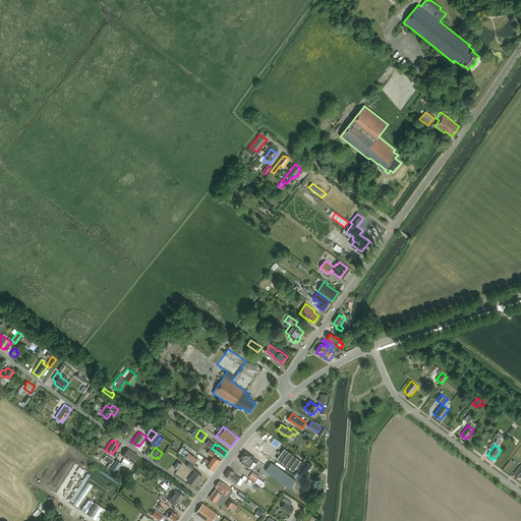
[(132,463),(138,455),(128,449),(123,456),(132,463)]
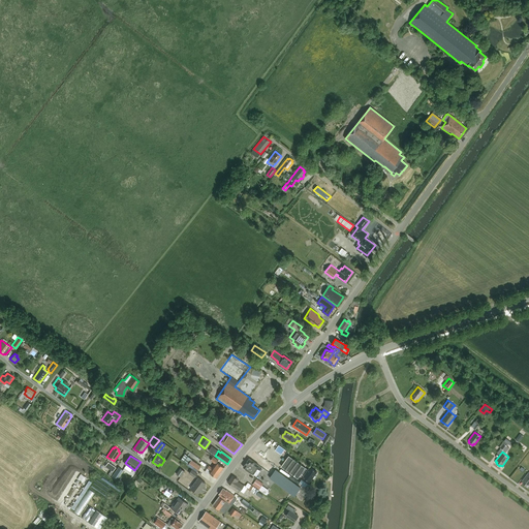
[(288,456),(281,466),(291,474),(289,477),(299,485),(301,480),(298,478),(301,473),(303,475),(310,481),(317,472),(310,467),(308,470),(305,468),(288,456)]
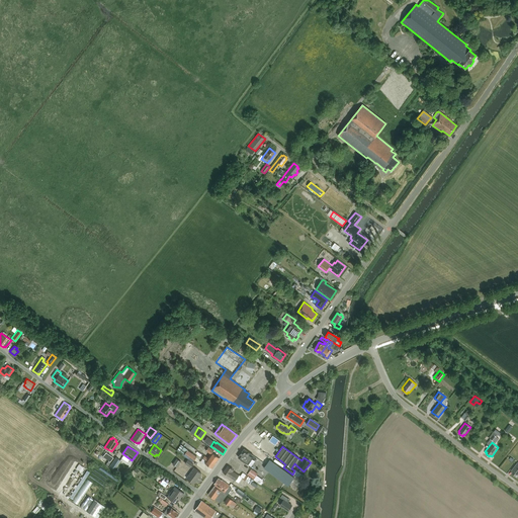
[(208,458),(216,463),(220,457),(212,452),(213,450),(208,447),(205,450),(210,454),(208,458)]
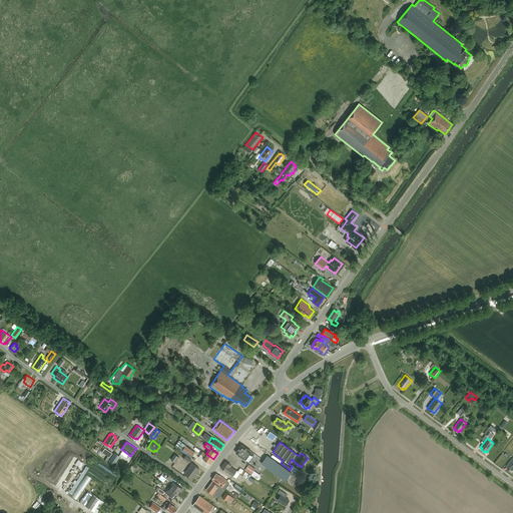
[(241,445),(235,453),(245,460),(247,457),(251,452),(241,445)]
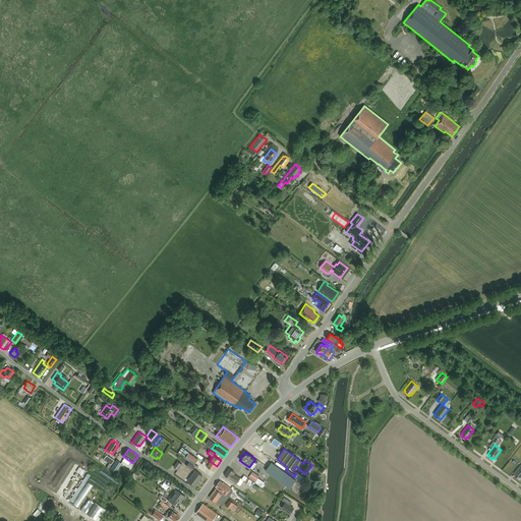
[(193,464),(197,459),(188,453),(185,458),(193,464)]
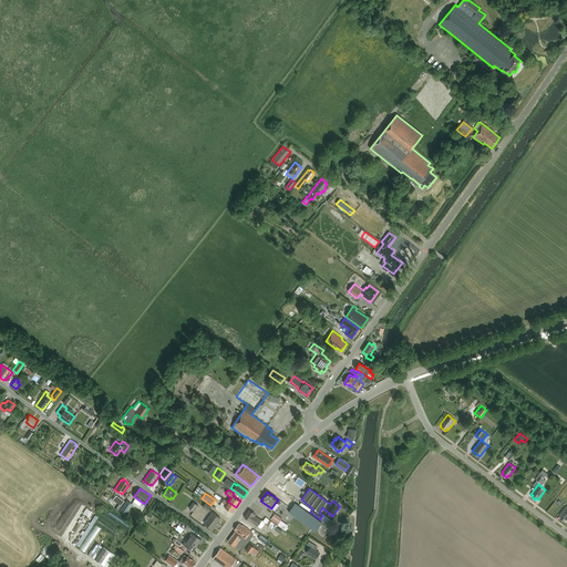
[(115,495),(113,500),(121,505),(124,501),(115,495)]
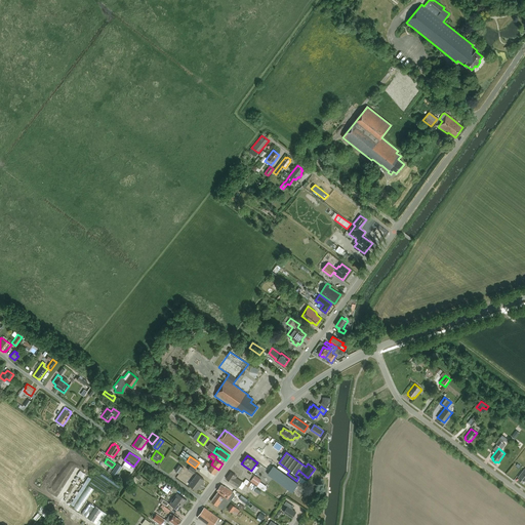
[(218,470),(211,465),(207,461),(206,465),(209,467),(208,469),(215,474),(218,470)]
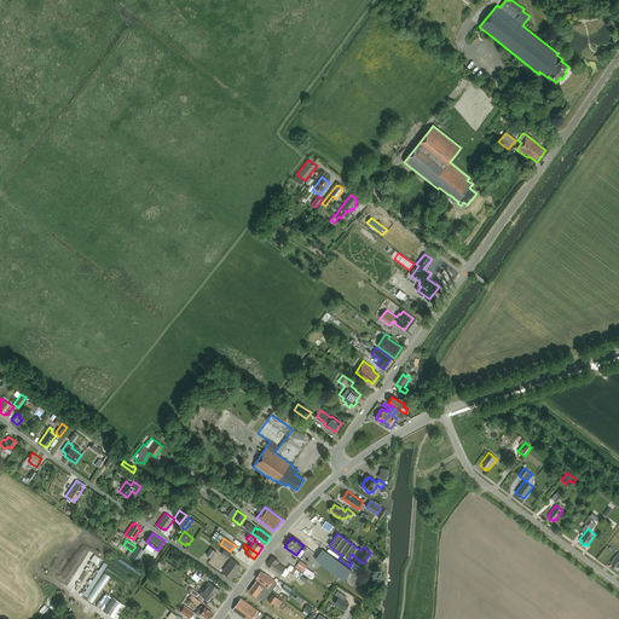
[(134,551),(132,556),(138,560),(144,550),(143,549),(138,547),(134,551)]
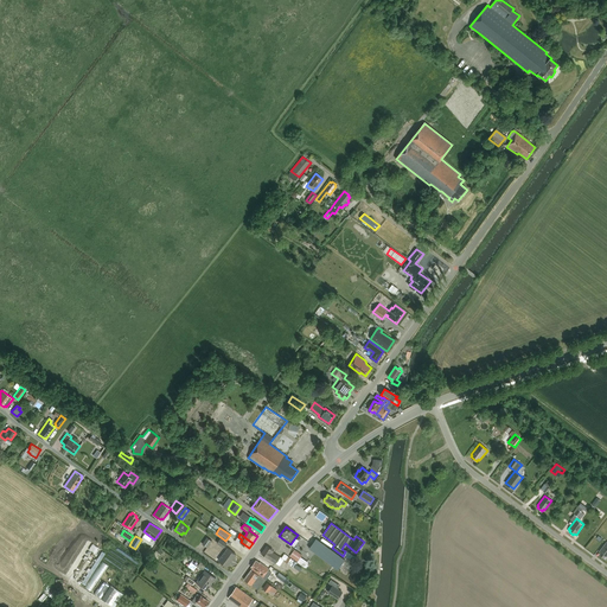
[(212,541),(208,537),(203,544),(208,548),(212,541)]
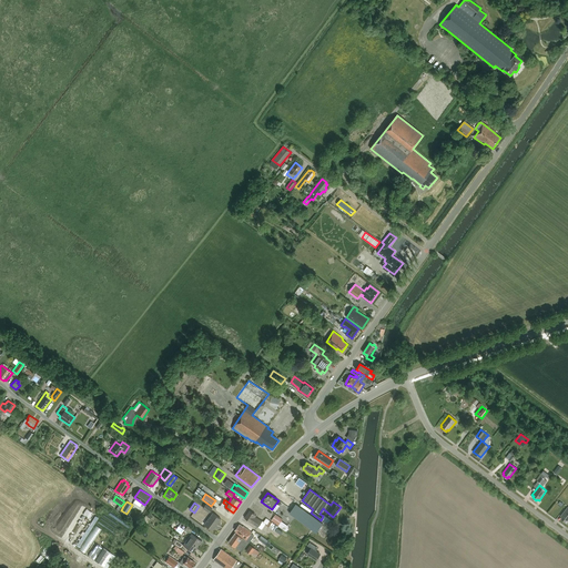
[(295,504),(290,513),(316,533),(323,524),(295,504)]
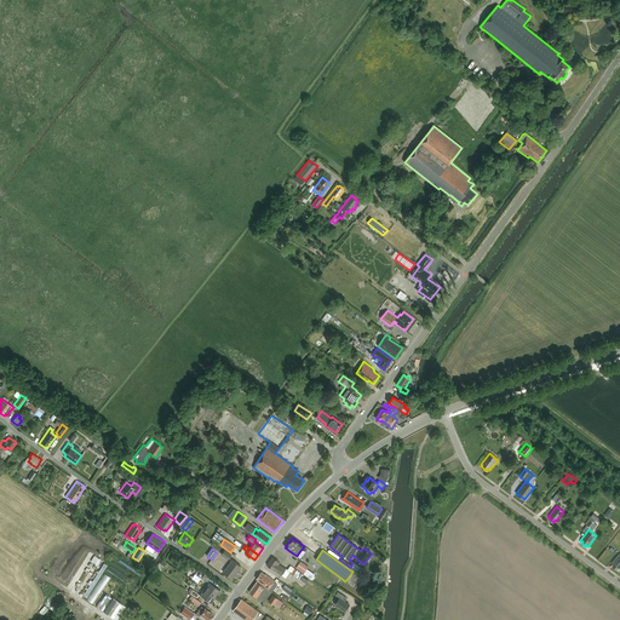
[(282,575),(286,569),(279,564),(280,562),(273,557),(267,566),(274,570),(274,569),(282,575)]
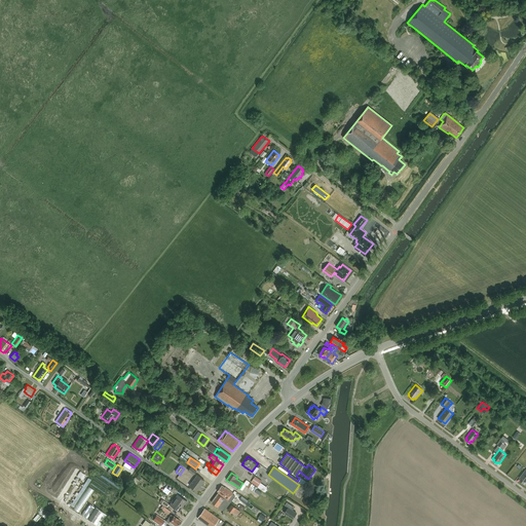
[(189,485),(193,488),(196,491),(204,481),(197,475),(189,485)]
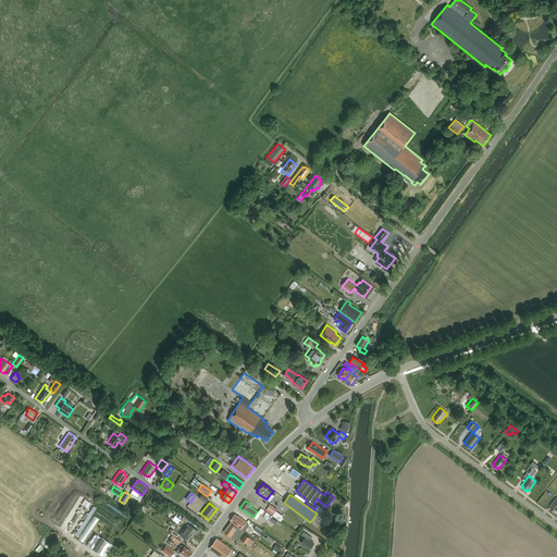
[(259,511),(261,514),(262,515),(261,516),(267,519),(270,514),(268,514),(261,508),(259,511)]
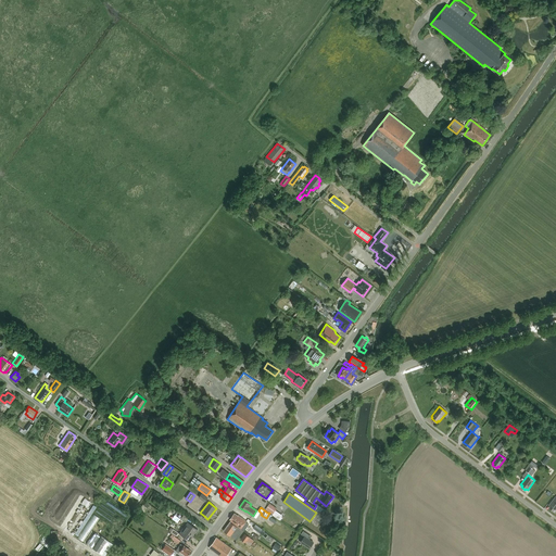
[(230,521),(243,531),(241,529),(247,521),(238,515),(238,516),(235,513),(230,519),(231,520),(230,521)]
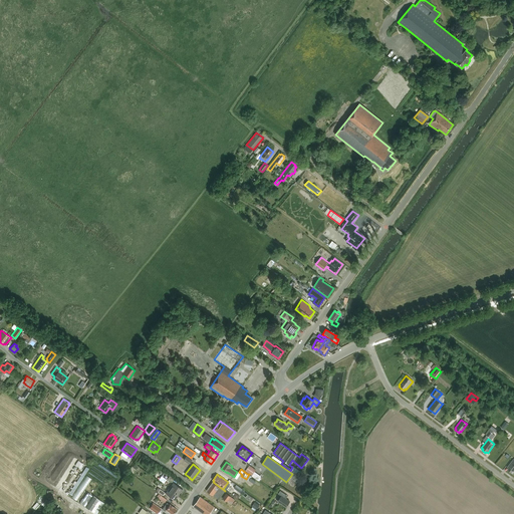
[(86,475),(71,497),(77,501),(92,480),(86,475)]
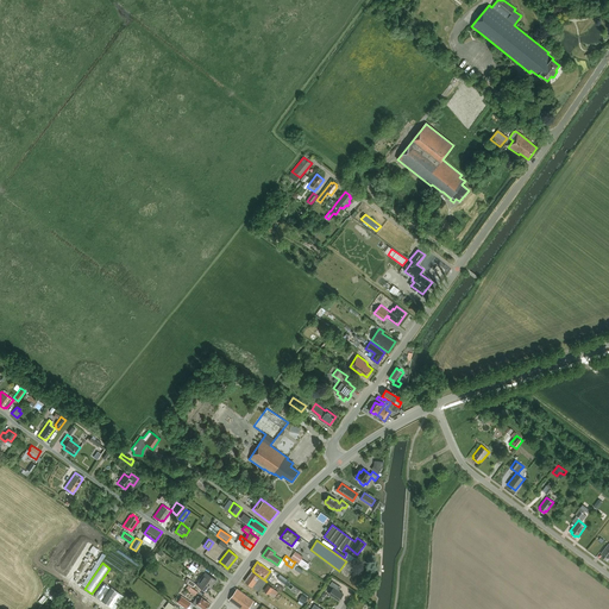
[(258,591),(267,582),(252,571),(245,582),(258,591)]
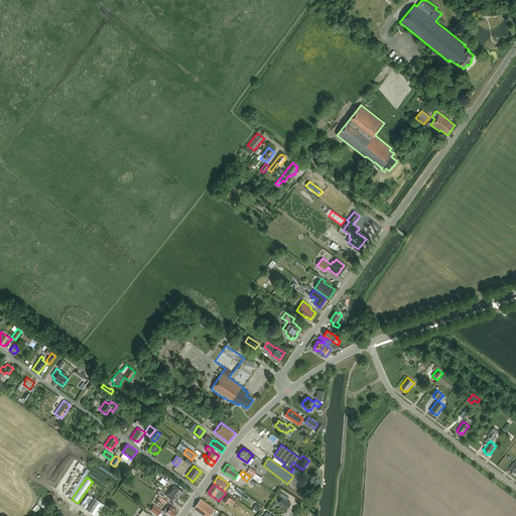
[(179,497),(183,491),(173,485),(170,490),(179,497)]
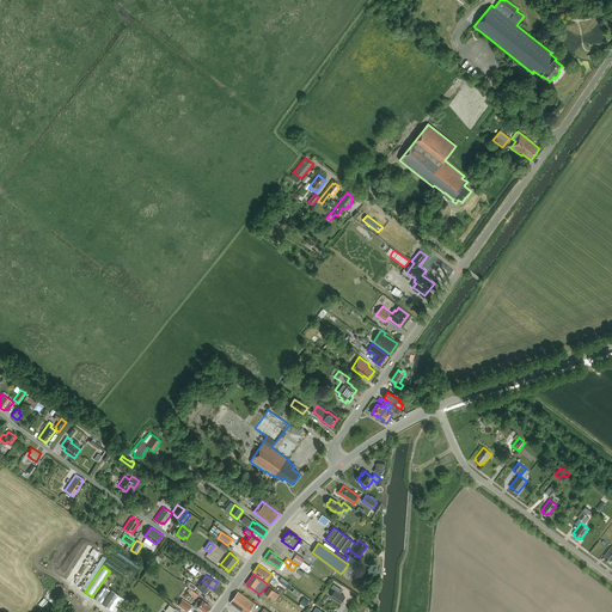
[(282,577),(280,581),(285,585),(288,587),(291,583),(287,581),(282,577)]
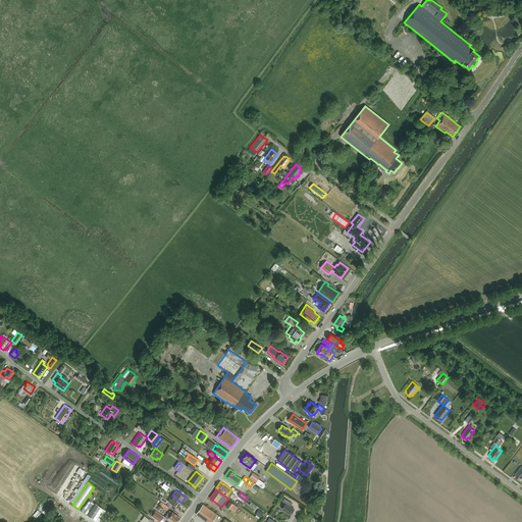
[(177,508),(181,503),(172,496),(168,501),(177,508)]
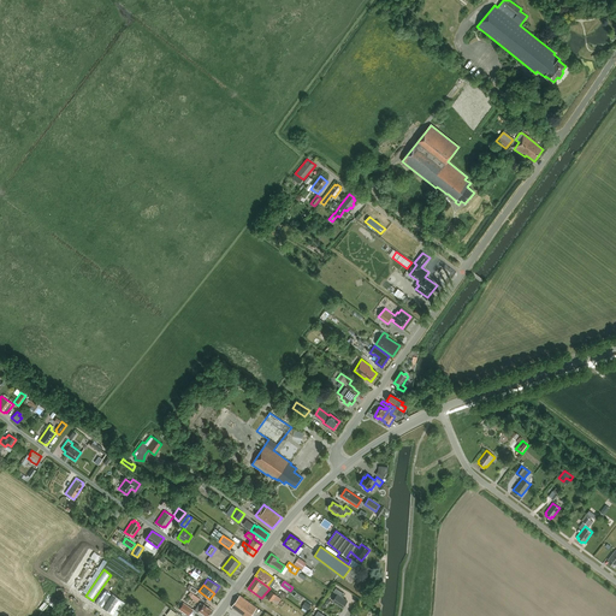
[(338,594),(333,602),(343,608),(348,602),(343,598),(339,596),(342,592),(336,588),(333,592),(338,594)]
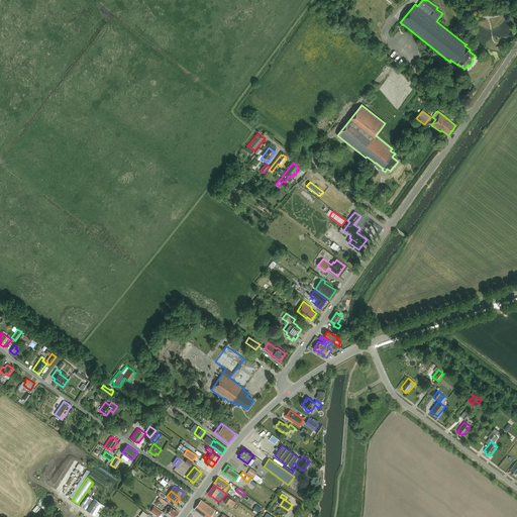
[(83,502),(80,506),(87,510),(96,516),(104,505),(94,498),(94,499),(89,496),(87,498),(93,501),(89,506),(83,502)]
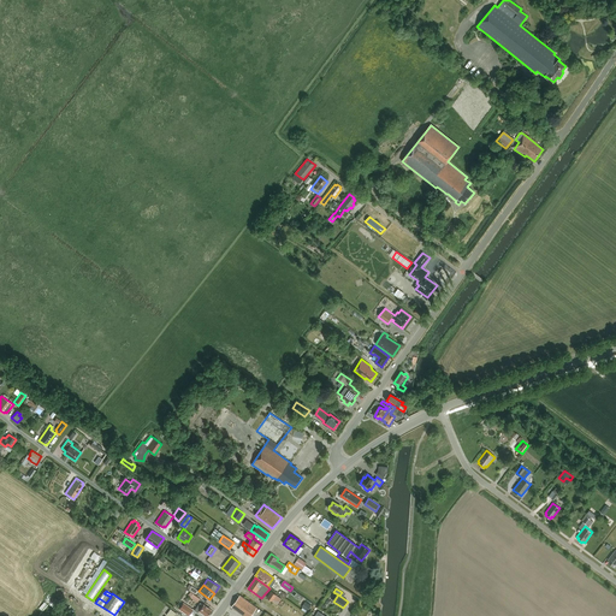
[(272,602),(277,594),(271,591),(266,597),(272,602)]
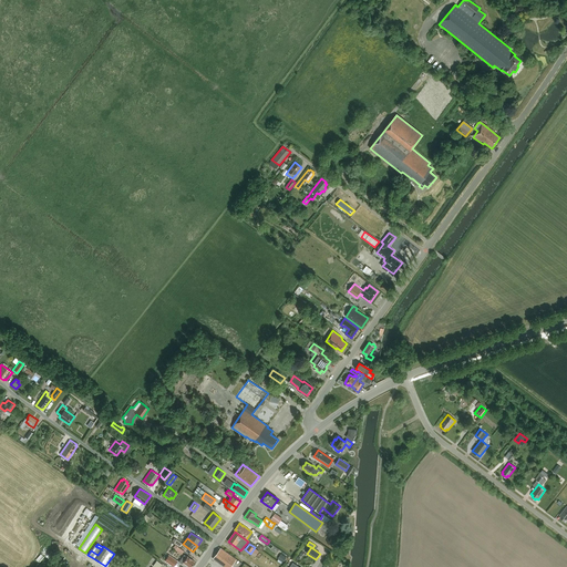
[(43,554),(49,558),(53,554),(48,548),(43,554)]
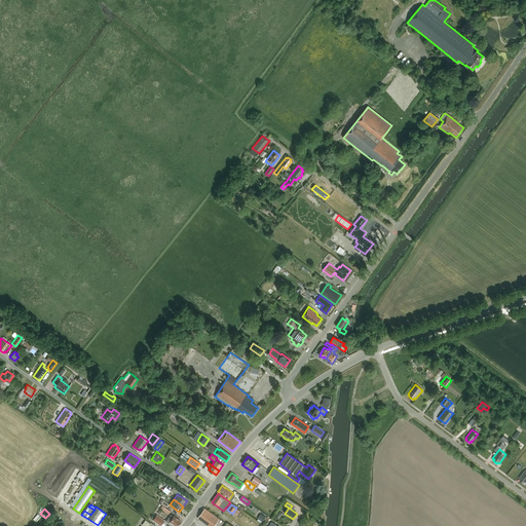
[(208,525),(215,525),(220,519),(205,509),(198,519),(208,525)]
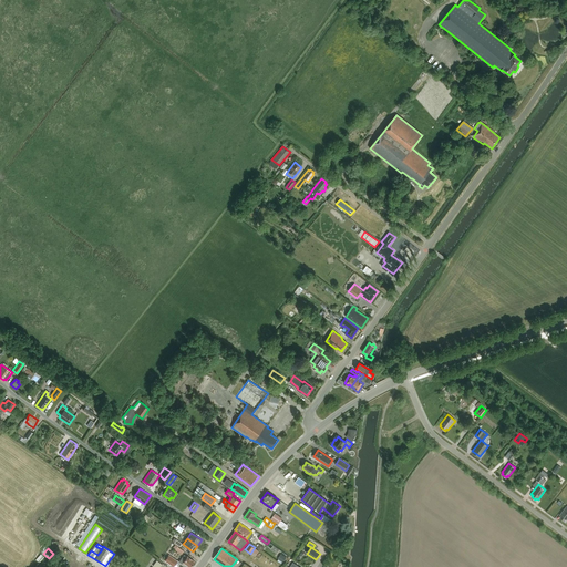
[(165,560),(173,566),(177,560),(168,555),(165,560)]
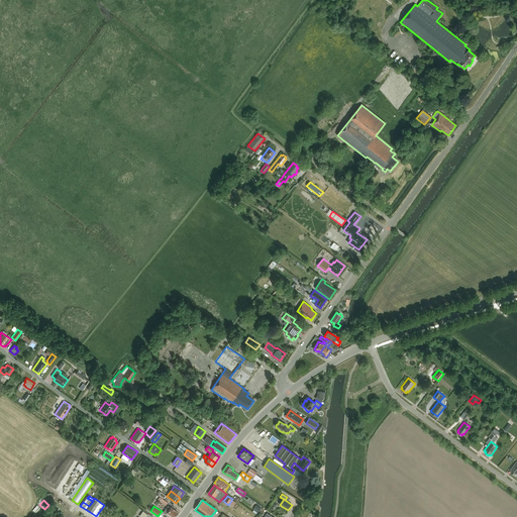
[(168,512),(167,513),(173,516),(174,516),(178,512),(171,507),(171,508),(168,506),(165,510),(168,512)]
